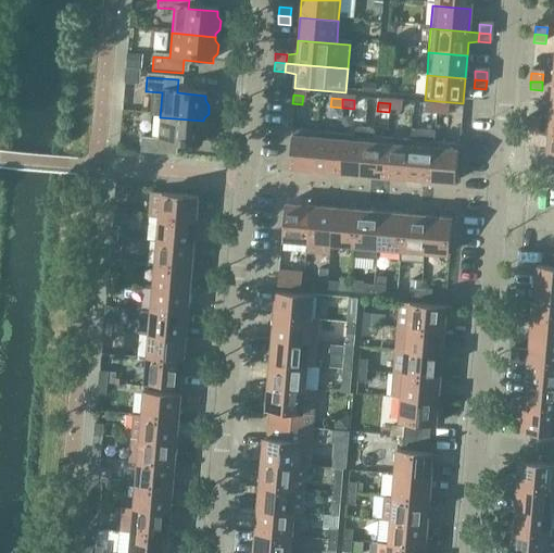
[(390,103),(389,112),(401,113),(402,104),(390,103)]
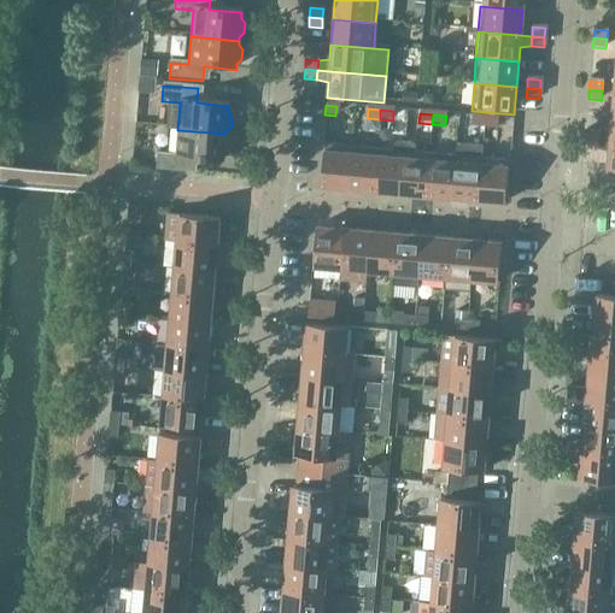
[(470,128),(484,129),(485,119),(472,118),(470,128)]
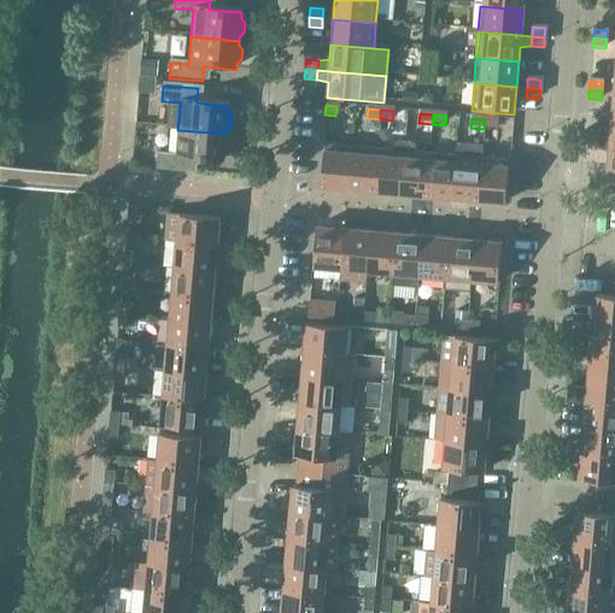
[(598,134),(598,143),(614,143),(614,118),(610,118),(609,133),(598,134)]
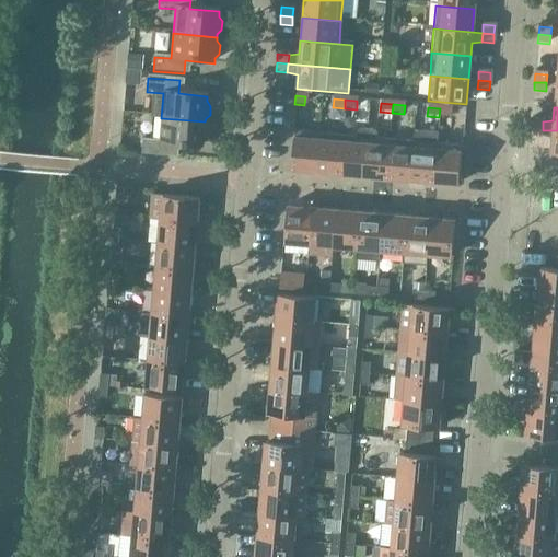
[(440,108),(439,117),(451,118),(452,109),(440,108)]
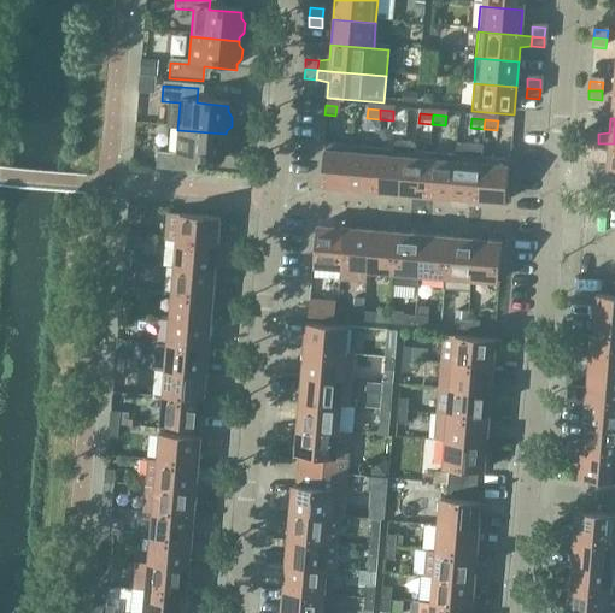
[(226,134),(177,130),(175,157),(157,155),(156,171),(191,175),(192,160),(223,163),(224,157),(229,153),(229,143),(226,139),(226,134)]
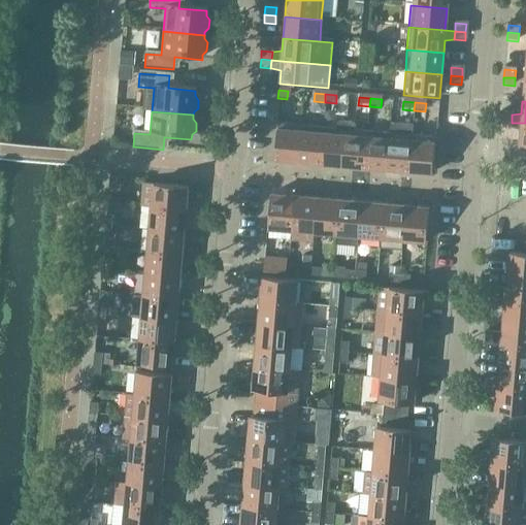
[(512,115),(500,113),(500,122),(512,123),(512,115)]
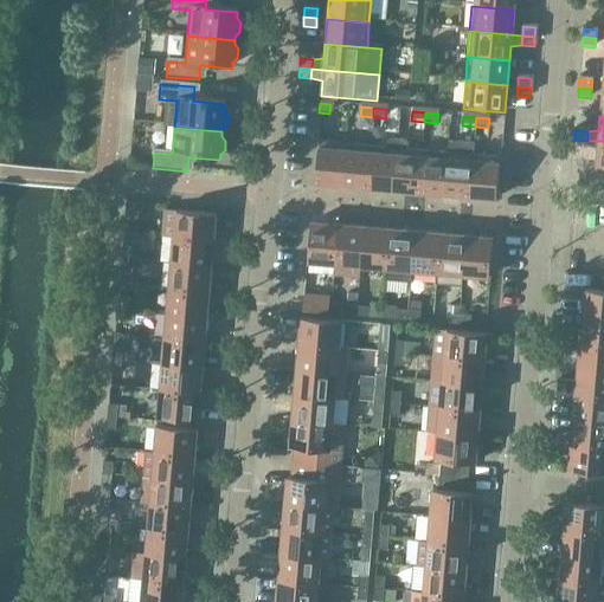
[(588,141),(574,140),(573,148),(586,149),(588,141)]
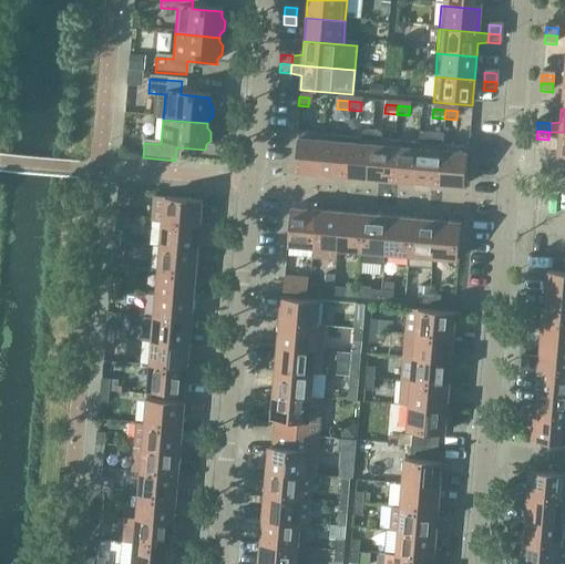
[(564,132),(550,132),(548,140),(558,143),(557,157),(564,157),(564,132)]
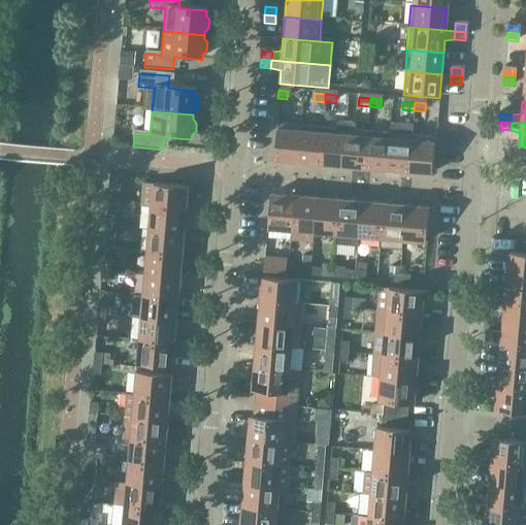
[(323,130),(320,166),(341,168),(346,124),(338,124),(335,126),(335,131),(323,130)]
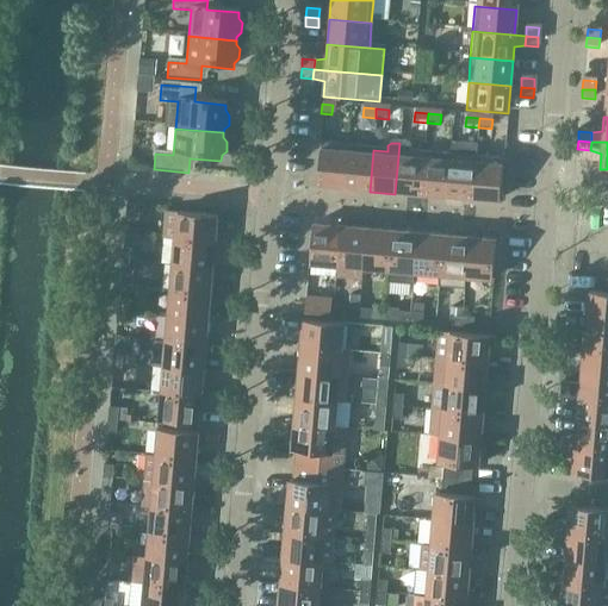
[(395,194),(420,197),(425,155),(409,154),(410,148),(407,144),(399,143),(395,194)]
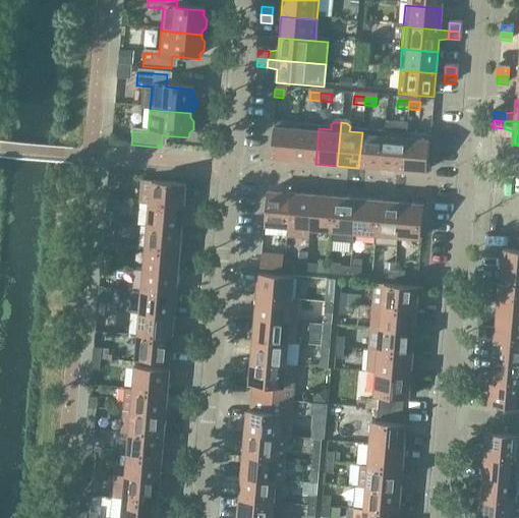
[(293,162),(296,126),(274,124),(270,160),(293,162)]
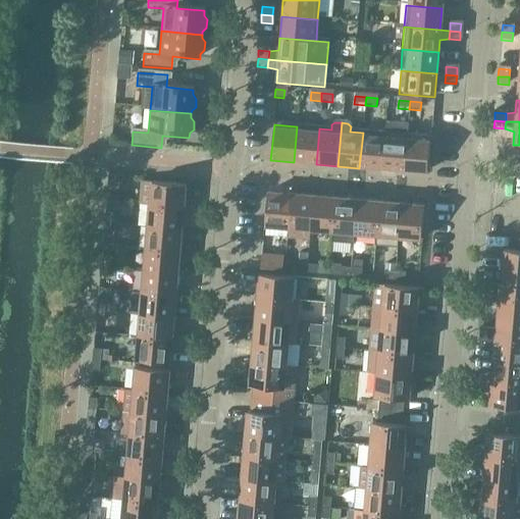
[(294,162),(316,164),(319,128),(297,126),(294,162)]
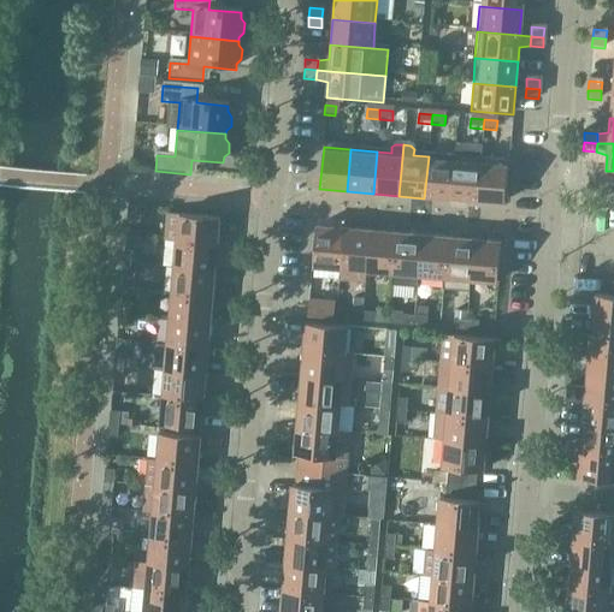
[(424,198),(450,201),(454,159),(429,156),(424,198)]
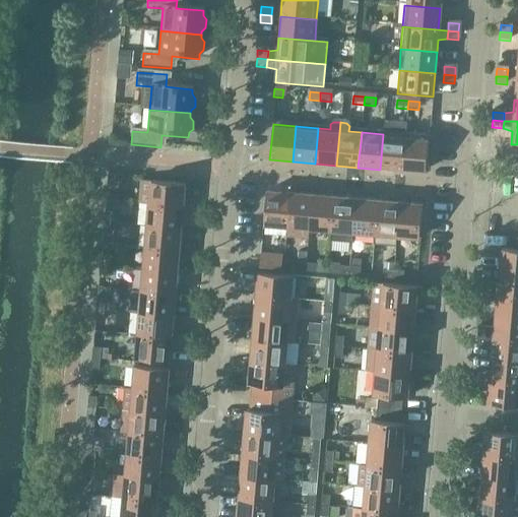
[(380,170),(401,172),(405,136),(383,134),(380,170)]
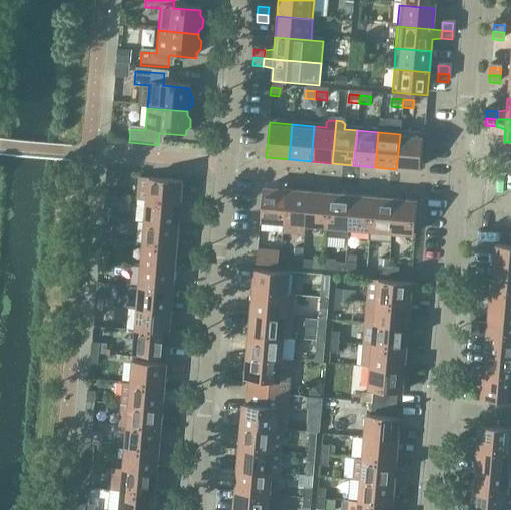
[(400,134),(396,169),(419,171),(422,136),(400,134)]
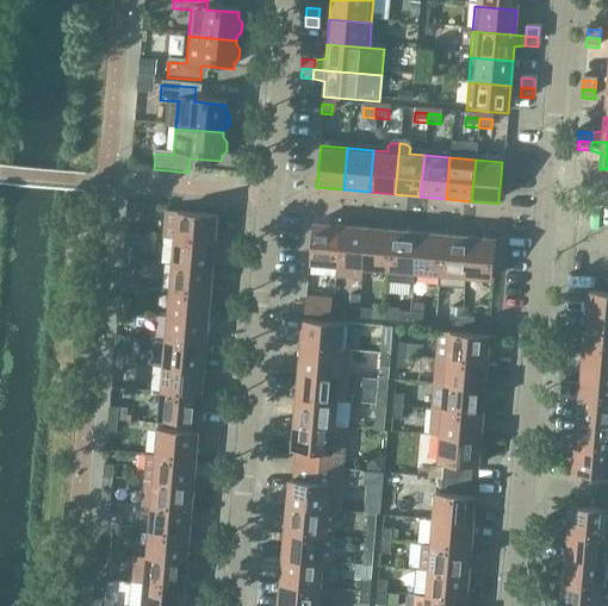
[(125,206),(124,223),(134,224),(135,207),(125,206)]
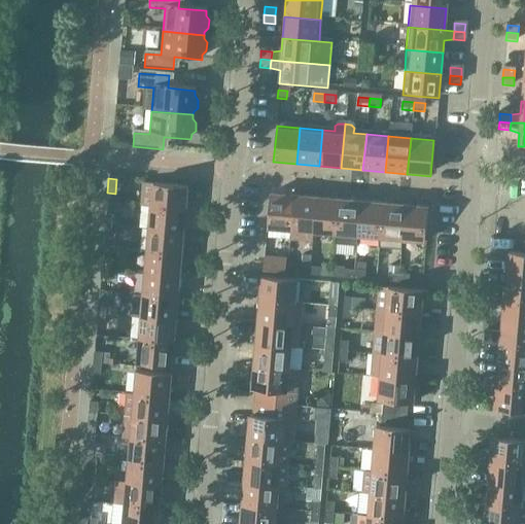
[(152,186),(150,209),(184,212),(186,189),(152,186)]
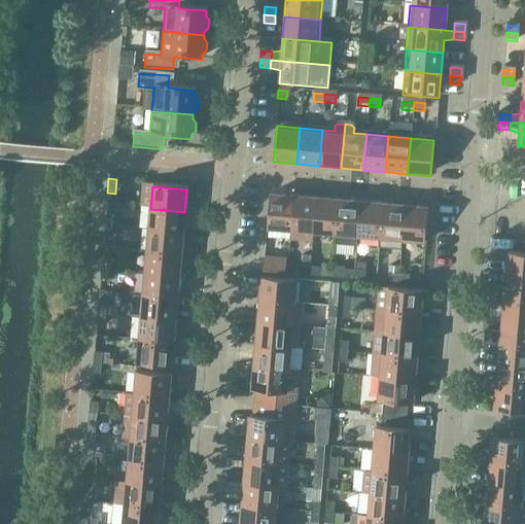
[(267,231),(290,232),(293,199),(270,197),(267,231)]
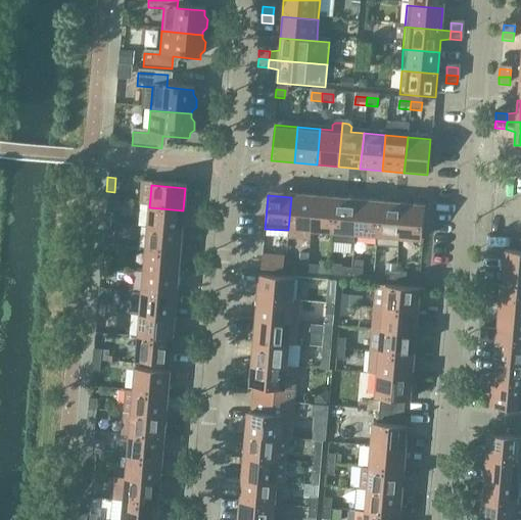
[(288,230),(310,232),(313,199),(291,197),(288,230)]
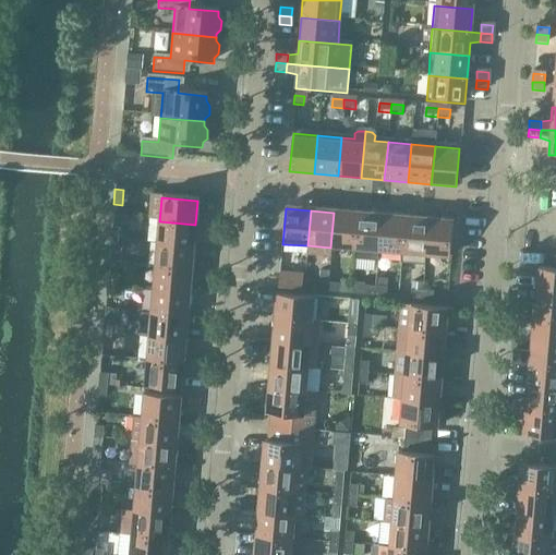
[(330,248),(354,250),(358,215),(334,213),(330,248)]
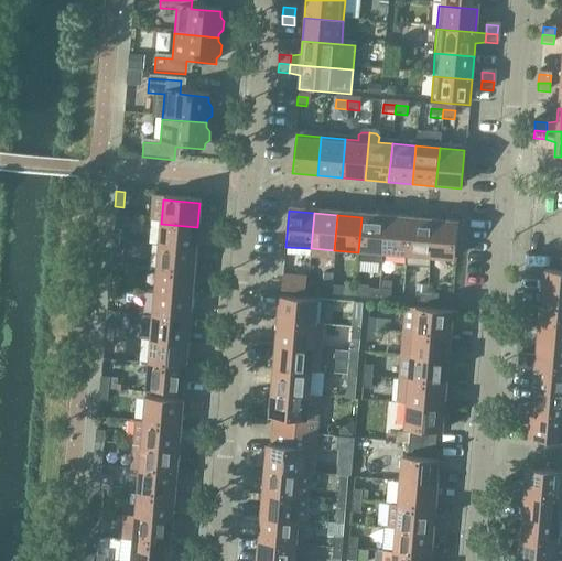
[(381,266),(381,255),(385,218),(361,217),(358,252),(357,263),(381,266)]
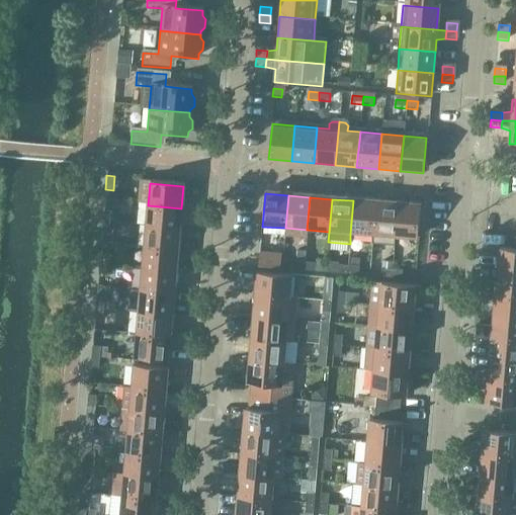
[(353,200),(350,234),(372,236),(375,202),(353,200)]
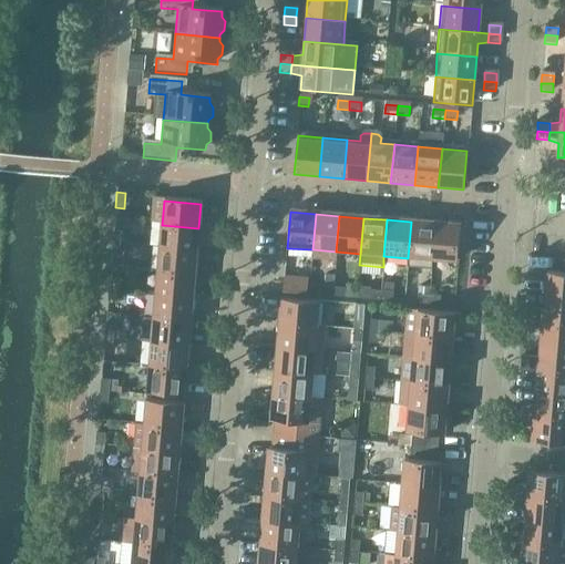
[(408,258),(431,260),(434,224),(411,222),(408,258)]
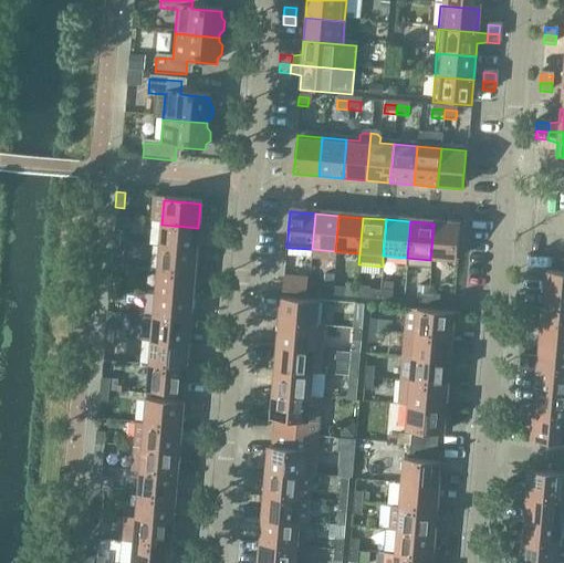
[(430,260),(456,262),(459,226),(434,223),(430,260)]
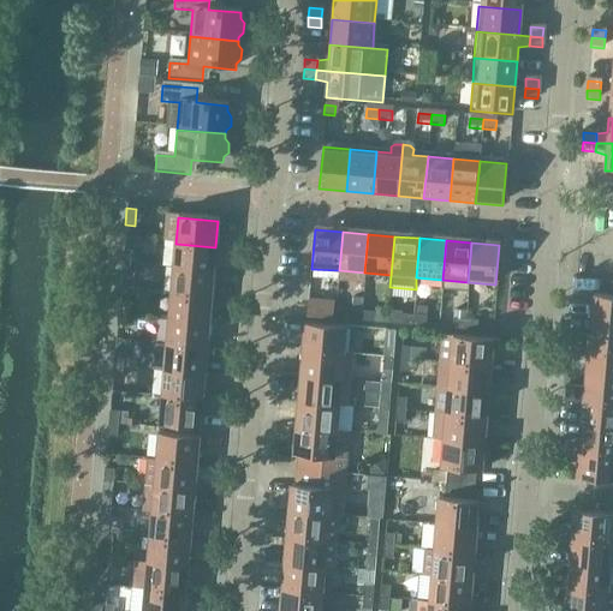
[(176,244),(173,270),(213,274),(215,247),(176,244)]
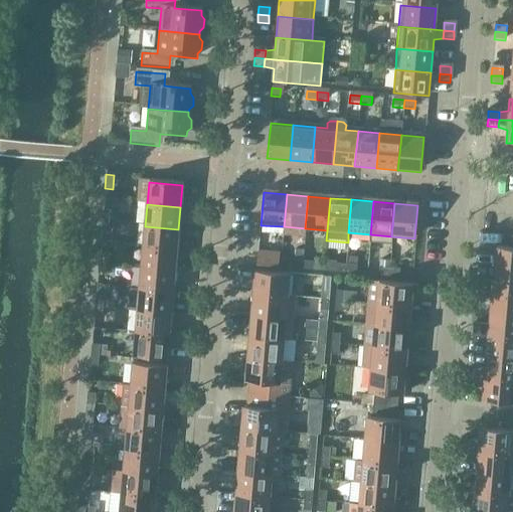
[(102,222),(110,223),(111,212),(103,212),(102,222)]
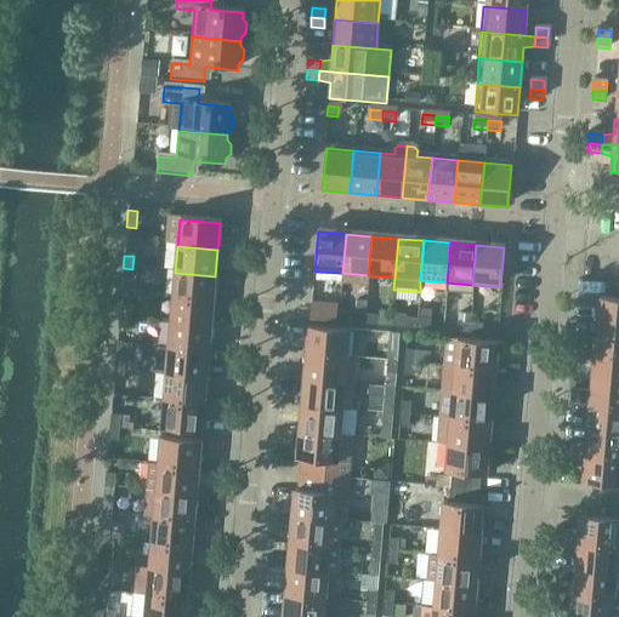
[(132,269),(123,268),(121,280),(131,281),(132,269)]
